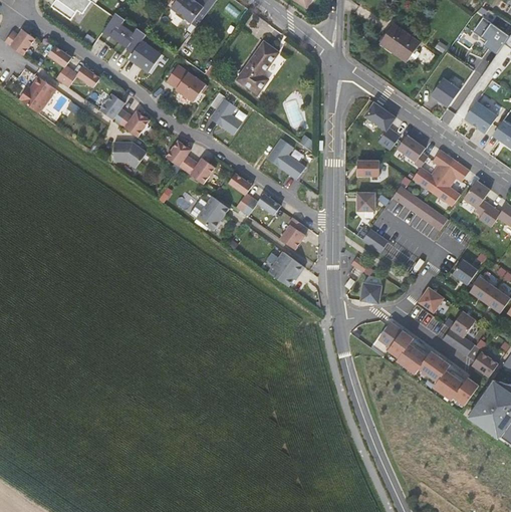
[(52,0),(49,5),(69,19),(82,0),(52,0)]
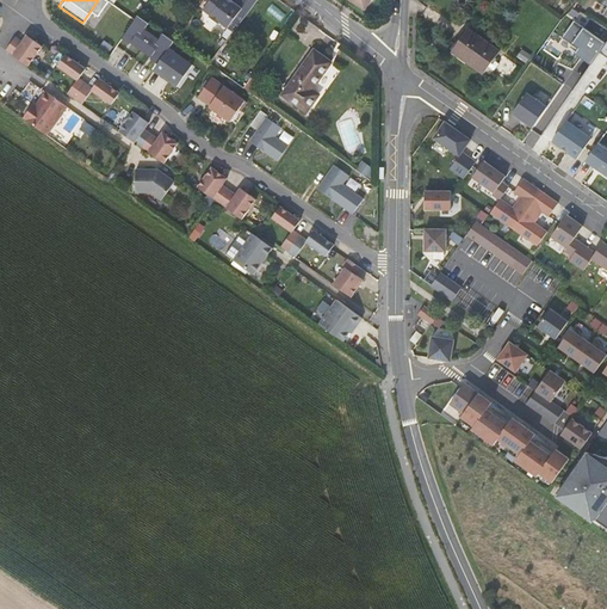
[(233,29),(253,0),(206,0),(202,7),(209,13),(206,16),(216,22),(218,19),(233,29)]
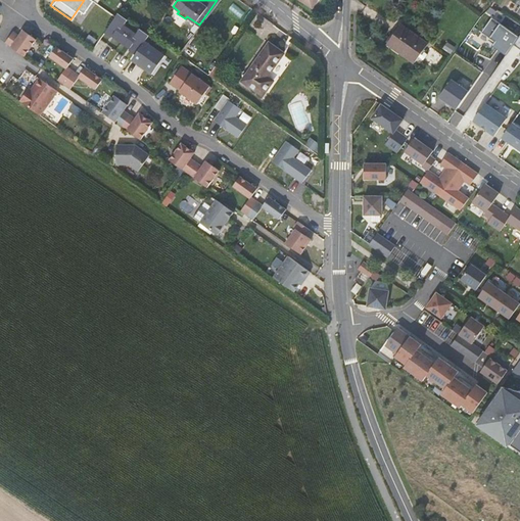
[(297,0),(310,8),(315,0),(297,0)]
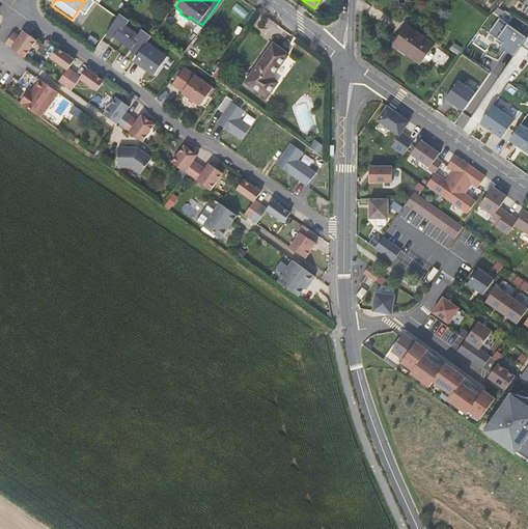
[(127,19),(117,11),(105,30),(136,52),(144,40),(148,34),(139,27),(135,32),(122,24),(127,19)]
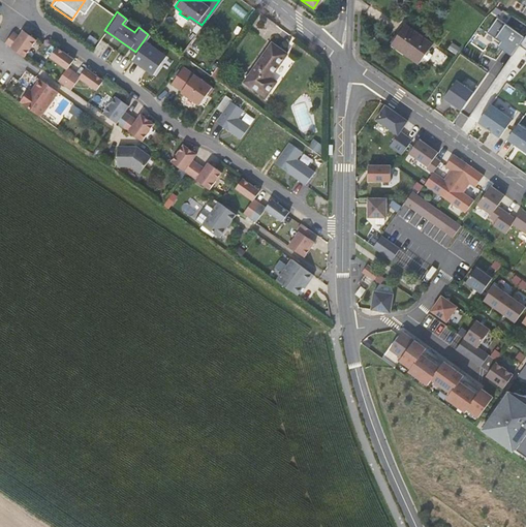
[(517,44),(522,35),(494,16),(484,31),(502,44),(499,49),(508,55),(517,44)]
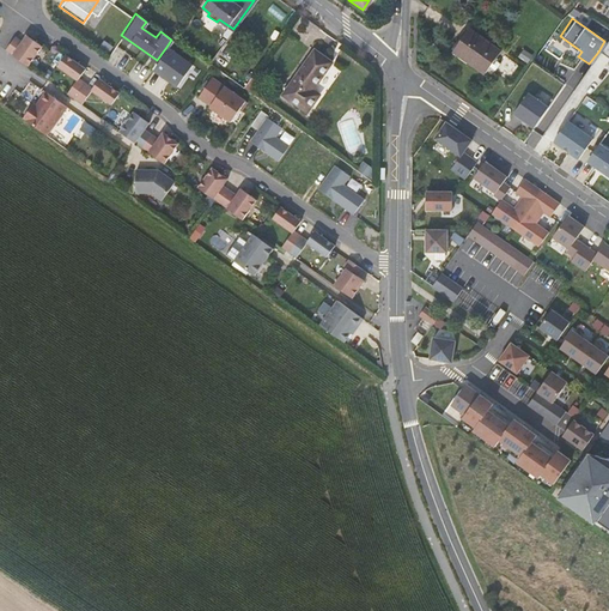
[(174,30),(168,25),(164,30),(170,35),(174,30)]
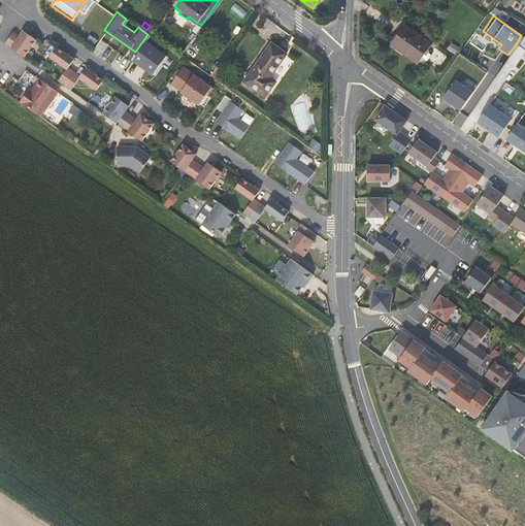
[(401,24),(387,42),(416,62),(420,56),(424,50),(429,43),(401,24)]
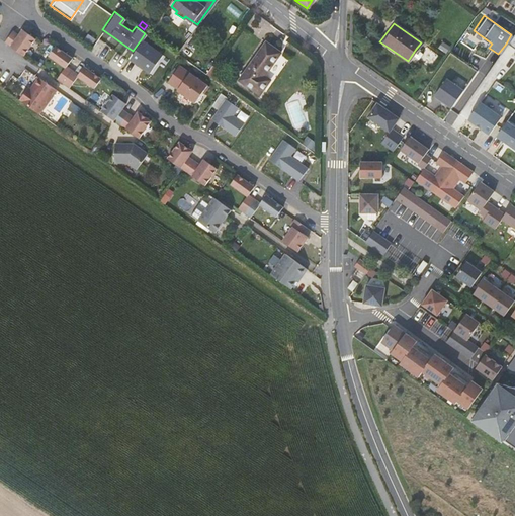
[(9,27),(2,38),(20,52),(32,35),(25,29),(21,26),(20,25),(16,31),(10,27),(9,27)]
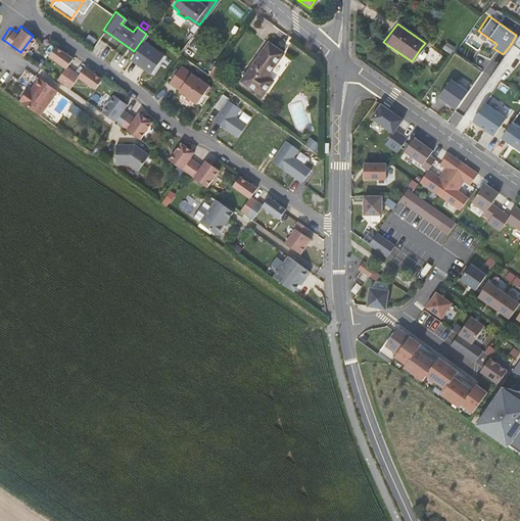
[(519,54),(519,30),(516,35),(511,44),(518,49),(516,52),(519,54)]
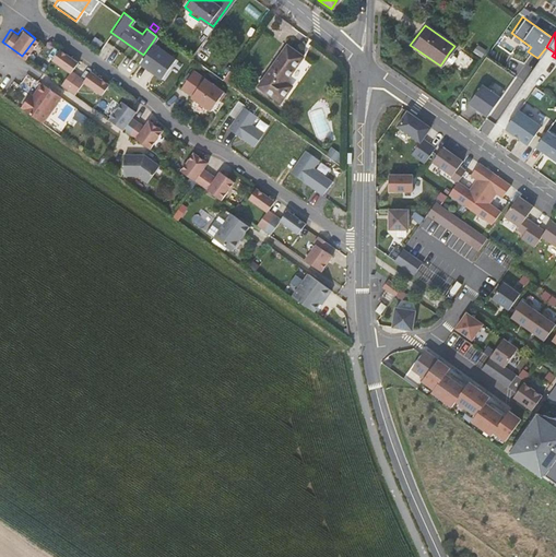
[(143,55),(138,62),(160,78),(174,58),(152,43),(143,55)]
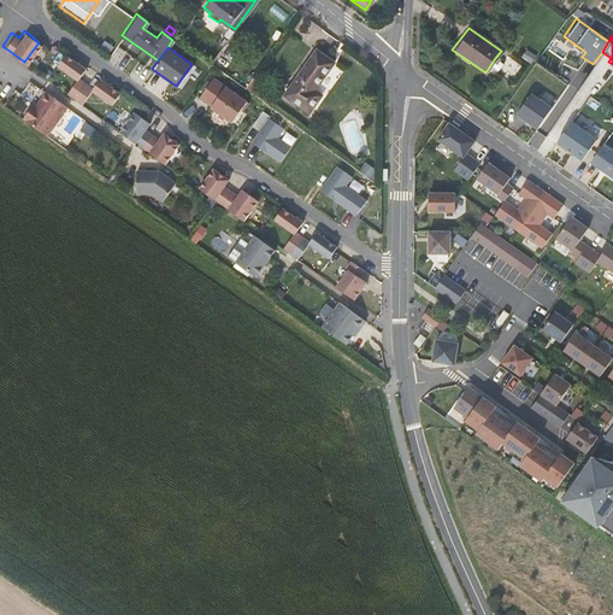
[(312,88),(331,62),(314,48),(282,94),(306,111),(318,93),(312,88)]
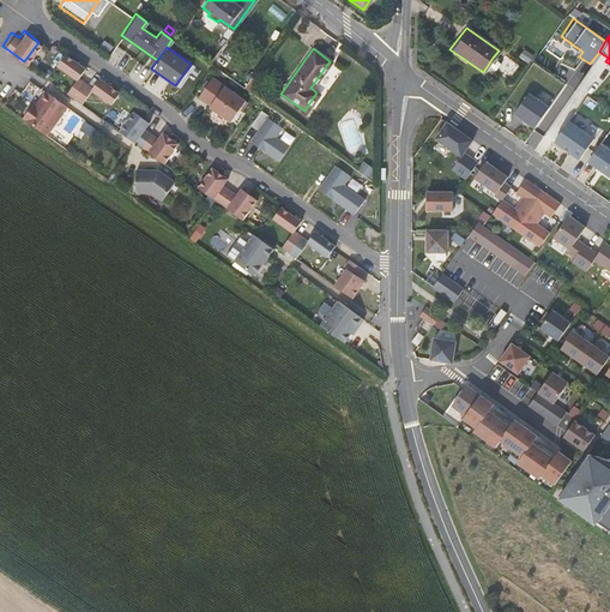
[(515,55),(525,61),(530,53),(521,48),(515,55)]
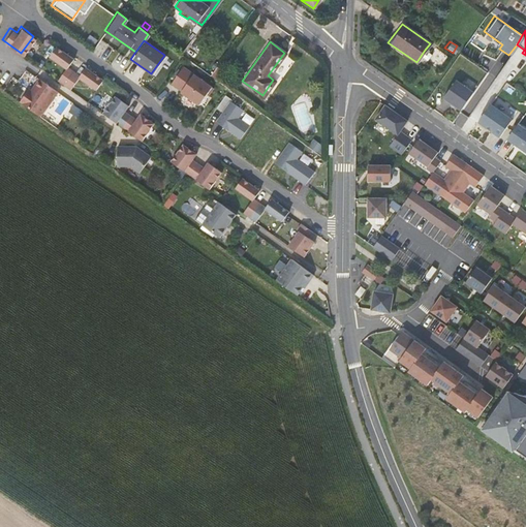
[(71,56),(54,43),(47,53),(64,65),(55,78),(61,83),(71,69),(65,64),(71,56)]
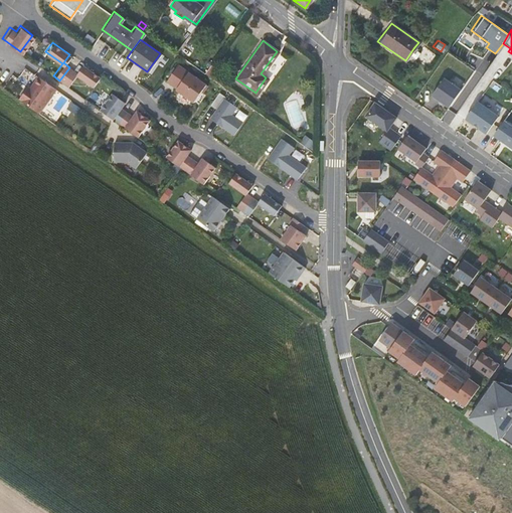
[(413,48),(409,54),(413,57),(417,51),(413,48)]
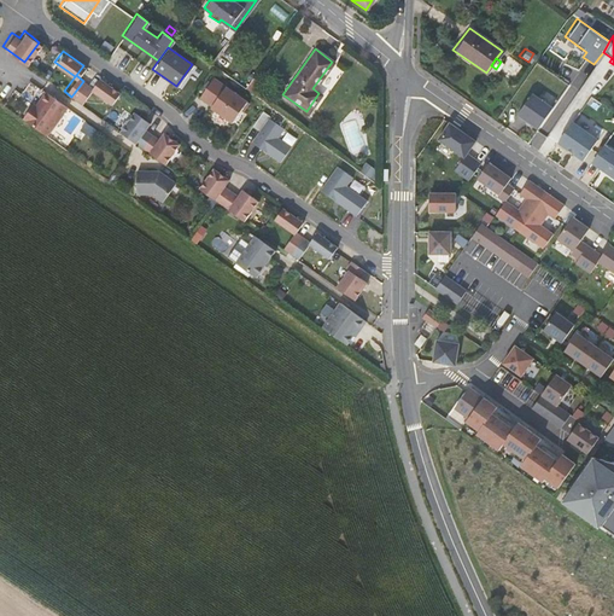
[(243,87),(264,103),(268,99),(250,86),(256,77),(252,75),(243,87)]
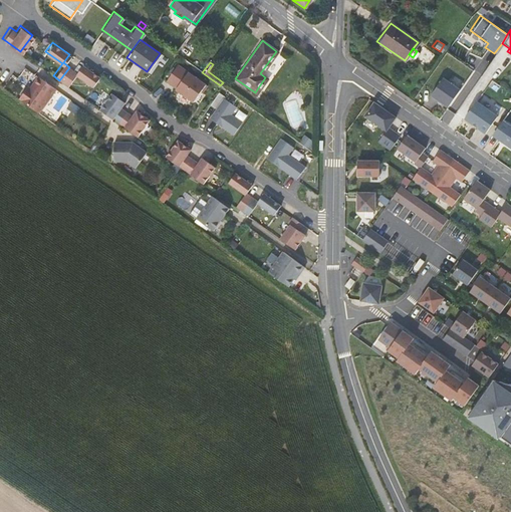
[(69,67),(59,80),(66,84),(74,72),(91,84),(98,75),(81,63),(75,71),(69,67)]
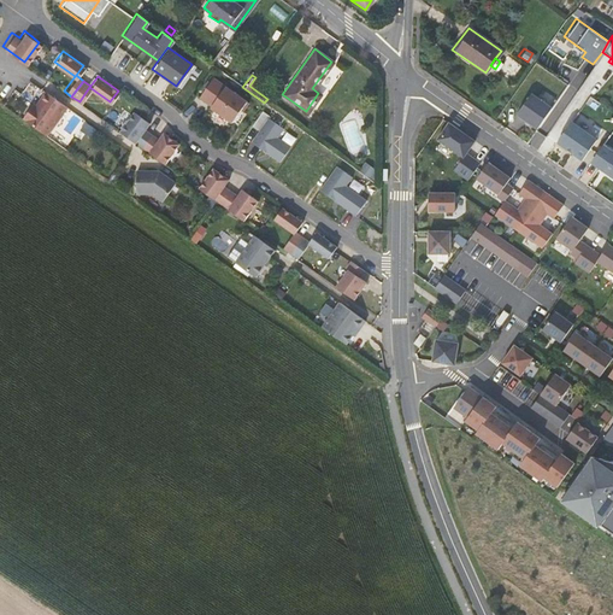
[(240,110),(246,101),(211,76),(196,97),(210,105),(208,106),(229,121),(239,109),(240,110)]
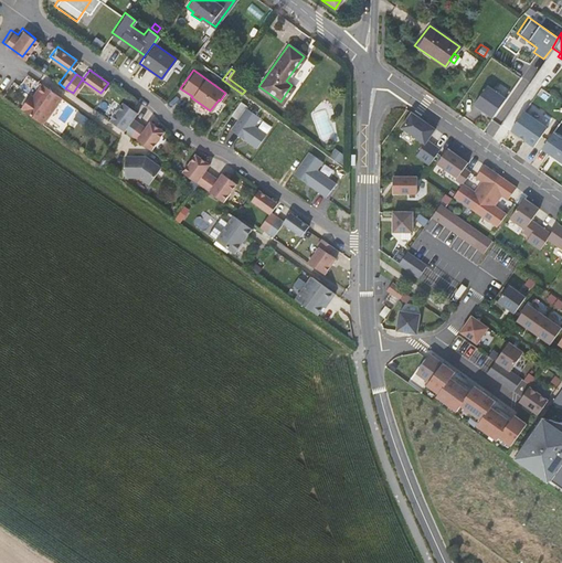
[(24,94),(16,105),(38,120),(57,94),(38,80),(29,91),(27,95),(24,94)]
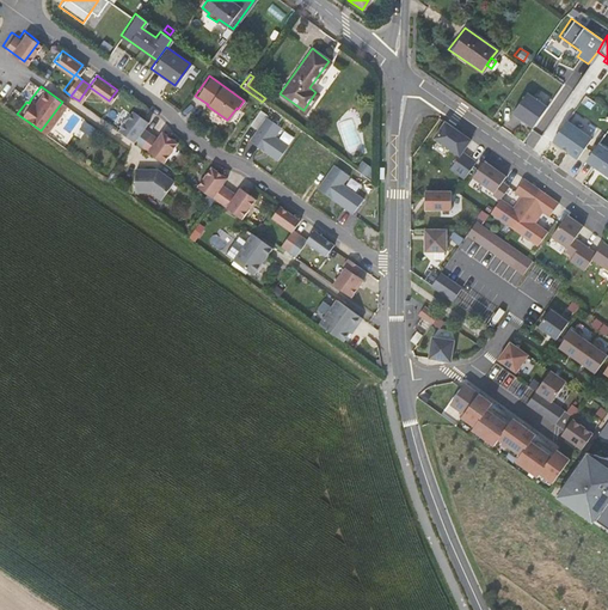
[(510,111),(530,126),(545,105),(524,91),(510,111)]
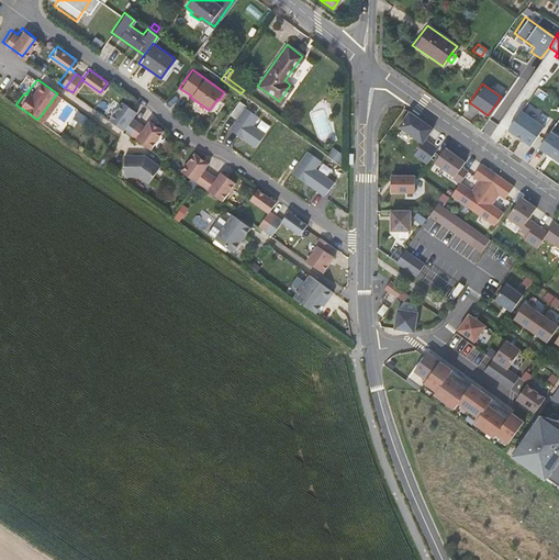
[(129,105),(121,100),(108,118),(127,133),(136,121),(130,116),(134,110),(133,109),(129,105)]
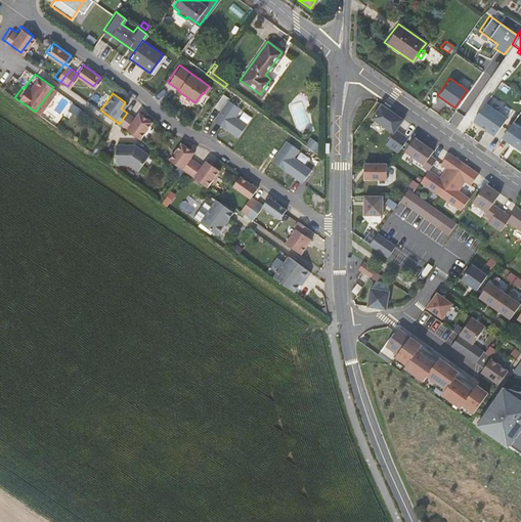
[(220,94),(213,105),(218,109),(225,98),(220,94)]
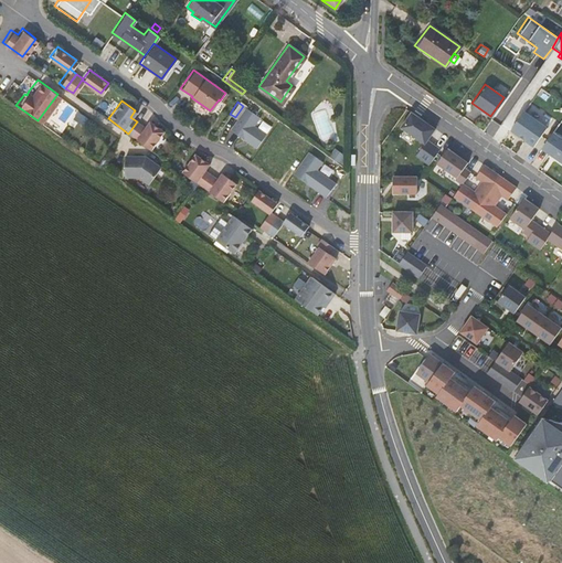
[(244,106),(229,128),(254,147),(264,133),(252,124),(257,116),(244,106)]
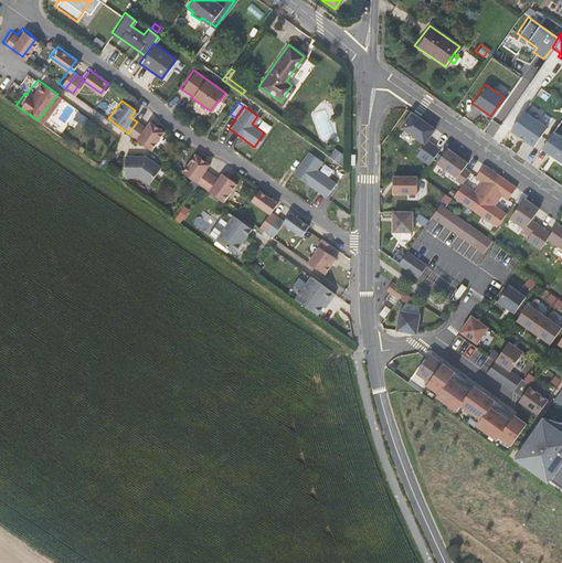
[(521,110),(508,129),(531,145),(544,127),(521,110)]
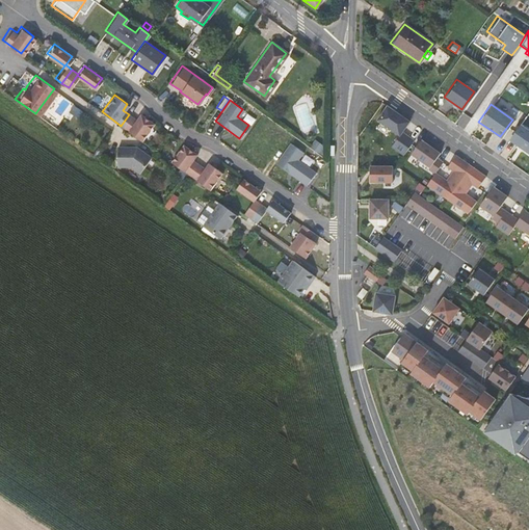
[(402,132),(410,122),(388,106),(377,121),(399,135),(392,147),(404,156),(415,140),(402,132)]
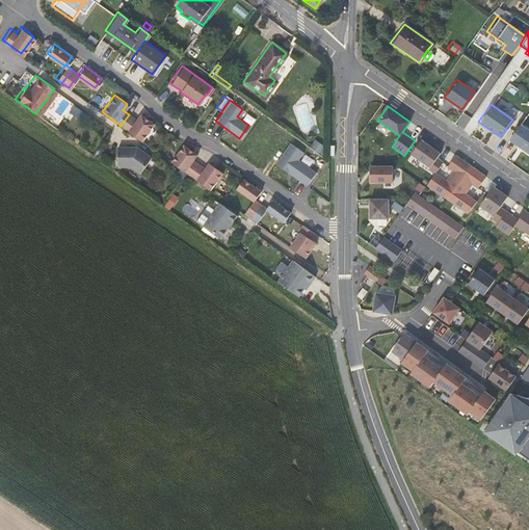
[(129,114),(121,126),(140,139),(153,123),(144,116),(140,113),(139,112),(135,118),(129,114)]
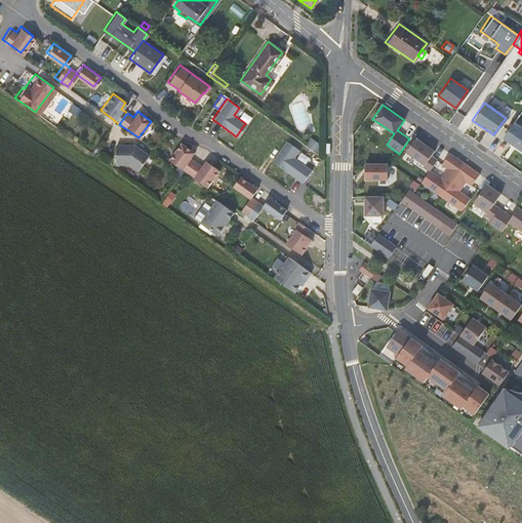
[(521,129),(511,122),(500,136),(521,151),(521,129)]
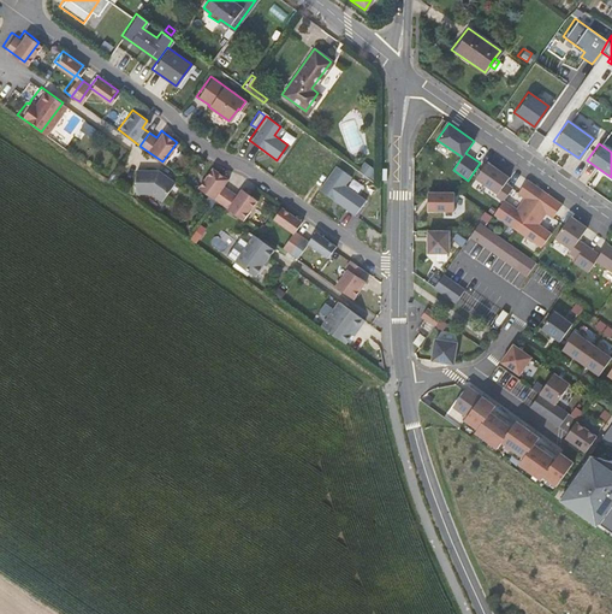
[(504,200),(514,188),(506,183),(510,177),(487,163),(476,178),(498,194),(495,196),(504,201),(504,200)]
